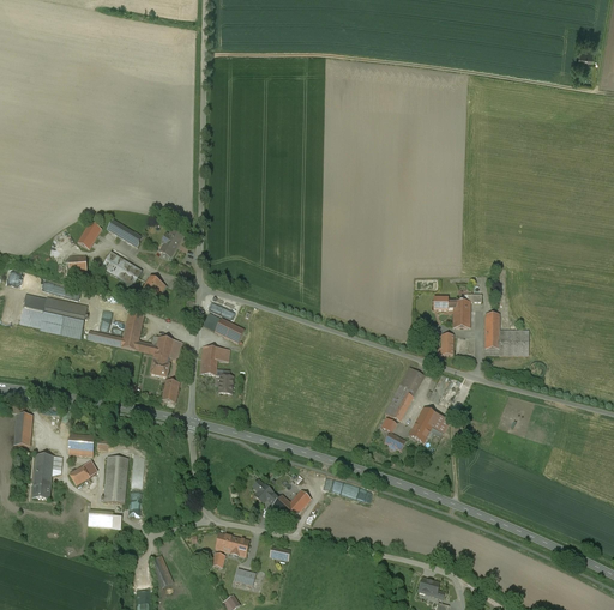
[(595,44),(579,43),(578,58),(594,59),(595,44)]
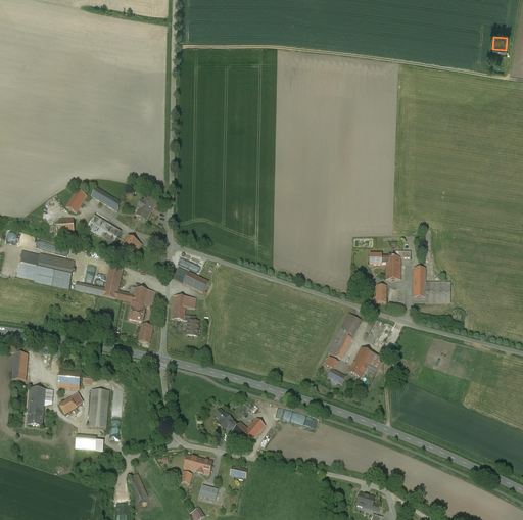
[(122,201),(96,186),(91,194),(116,209),(122,201)]
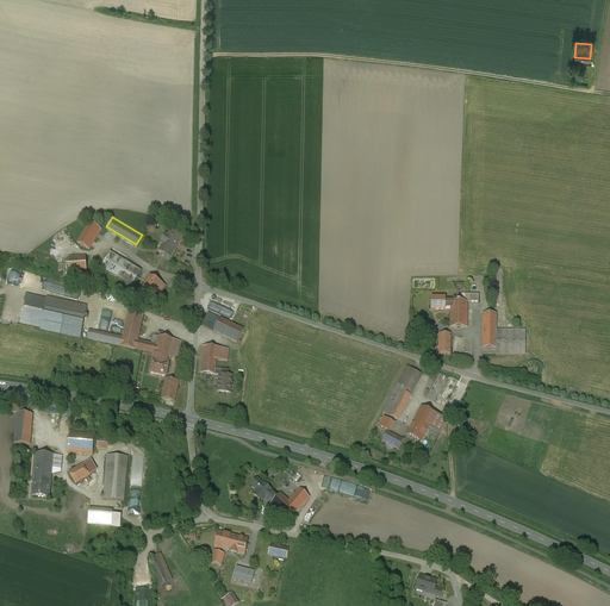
[(101,226),(89,219),(78,239),(88,247),(101,226)]
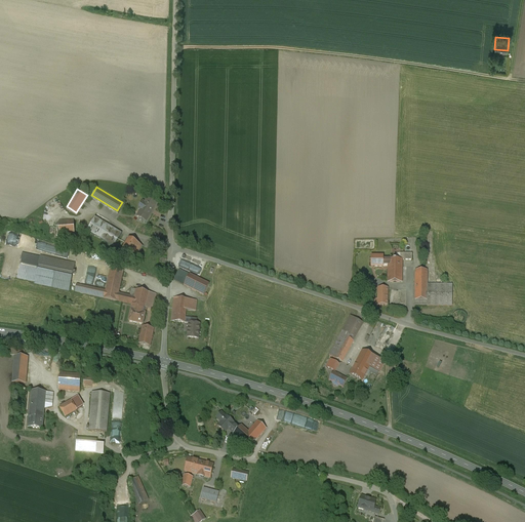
[(148,196),(145,200),(142,199),(138,204),(142,205),(136,213),(147,218),(157,201),(148,196)]
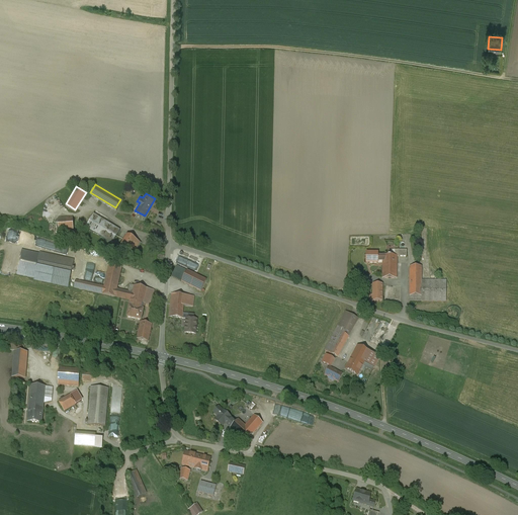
[(120,228),(93,211),(85,225),(112,241),(120,228)]
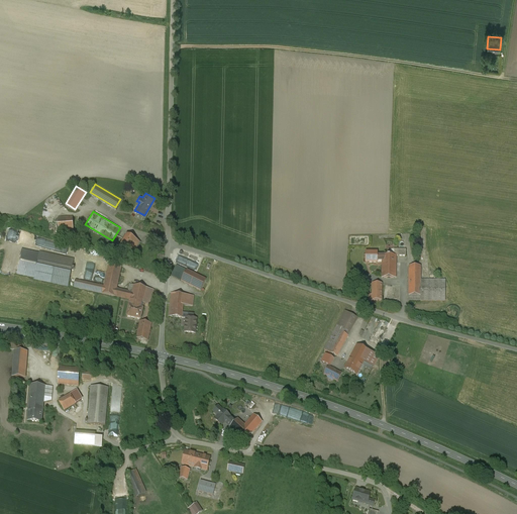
[(73,214),(58,215),(59,230),(74,229),(73,214)]
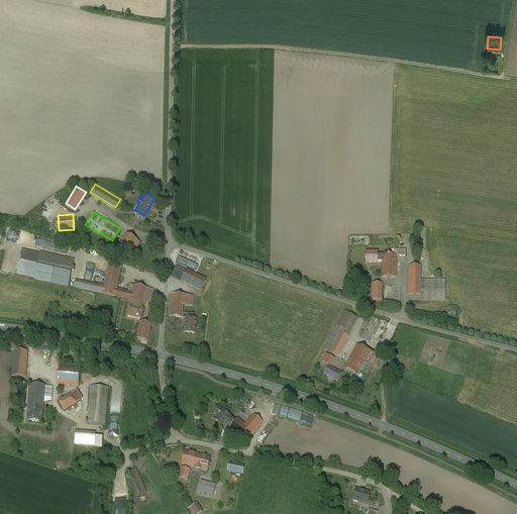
[(136,237),(126,231),(119,244),(128,250),(129,249),(136,237)]
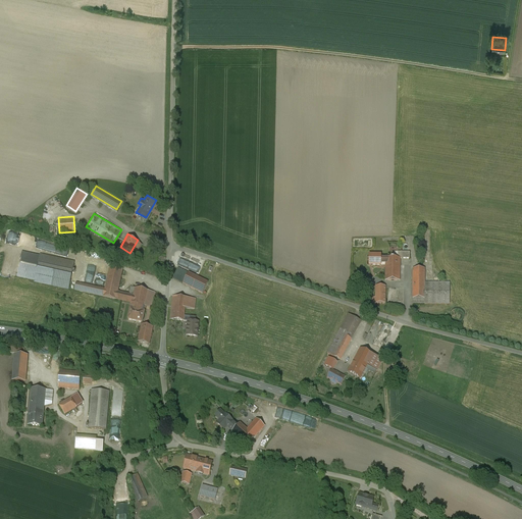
[(138,240),(131,252),(135,255),(142,242),(138,240)]
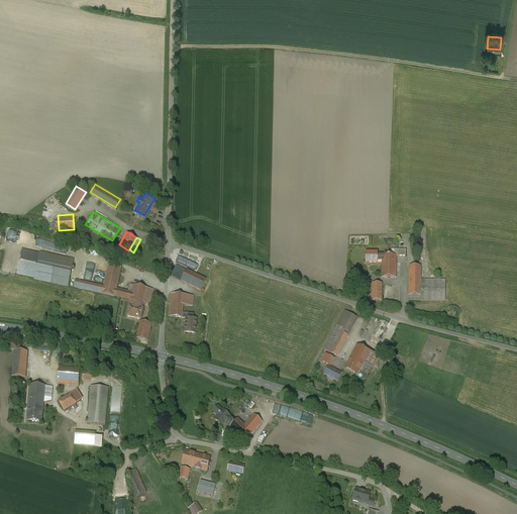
[(39,250),(21,247),(16,271),(34,275),(35,269),(39,250)]
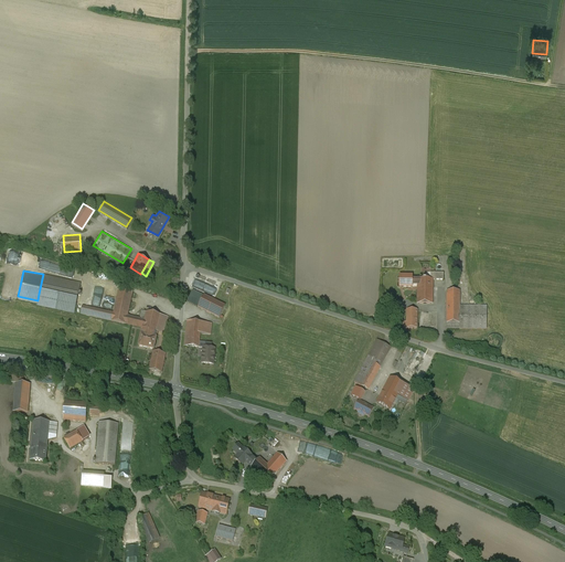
[(81,281),(43,273),(43,274),(39,294),(76,301),(81,281)]
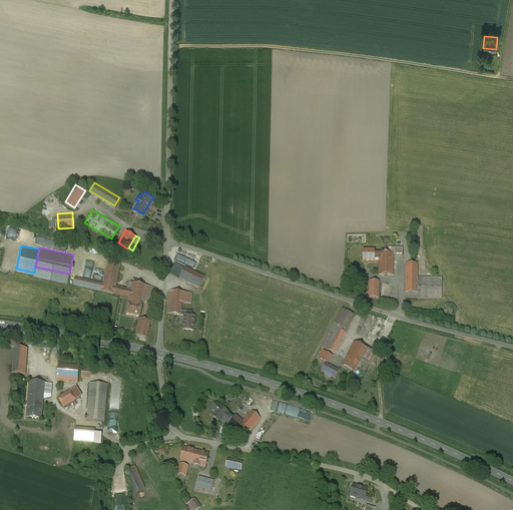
[(374,247),(363,247),(363,258),(374,258),(374,256),(379,256),(379,251),(374,250),(374,247)]
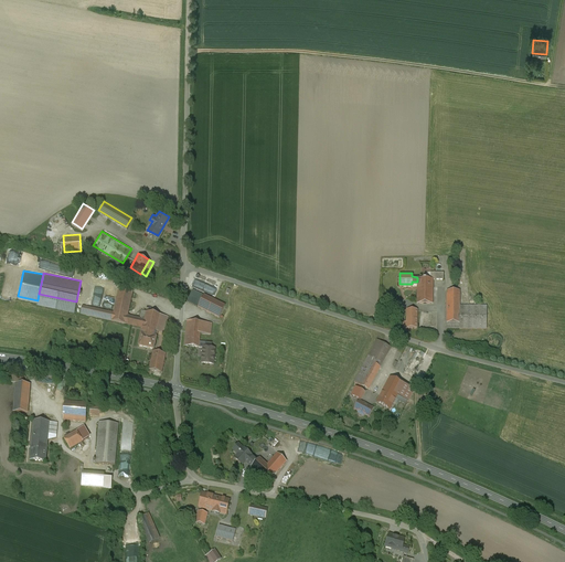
[(430,276),(417,276),(417,277),(417,282),(417,301),(433,301),(433,277),(433,276),(430,276)]
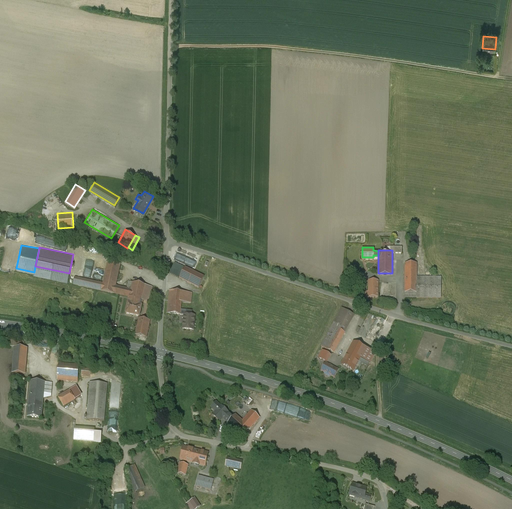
[(120,262),(108,259),(103,281),(101,288),(113,291),(115,283),(120,262)]
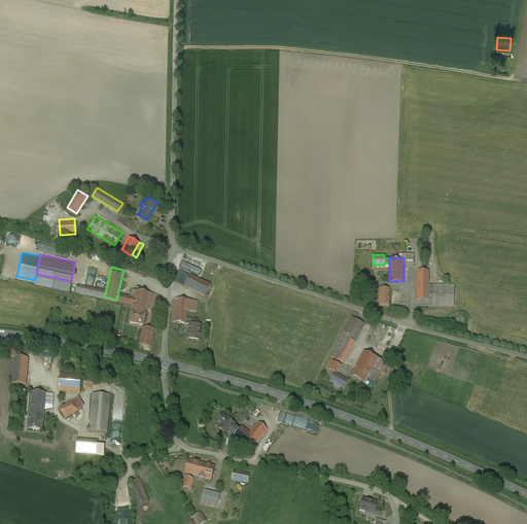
[(190,273),(179,268),(174,278),(184,283),(190,273)]
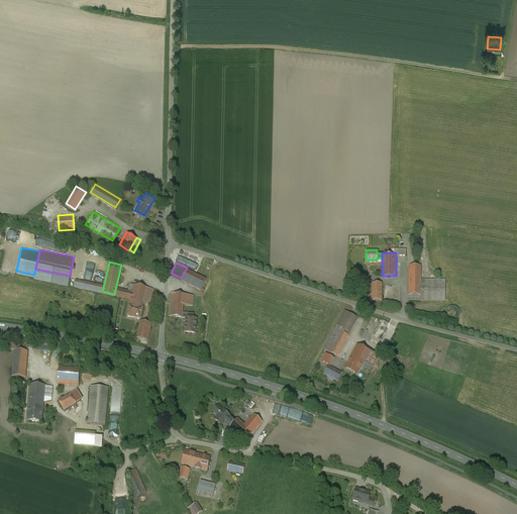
[(420,264),(409,264),(409,297),(420,298),(420,277),(420,264)]
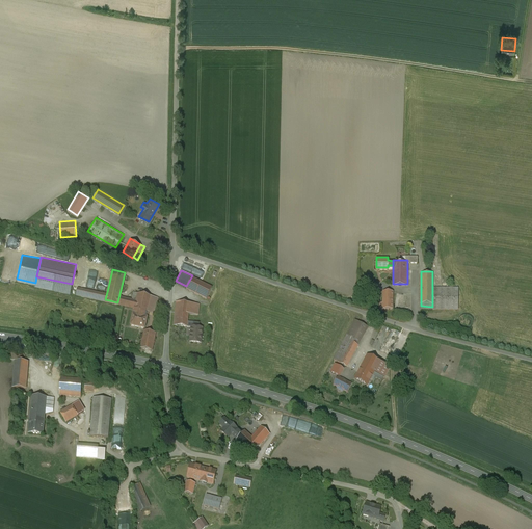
[(212,285),(192,275),(186,286),(206,296),(212,285)]
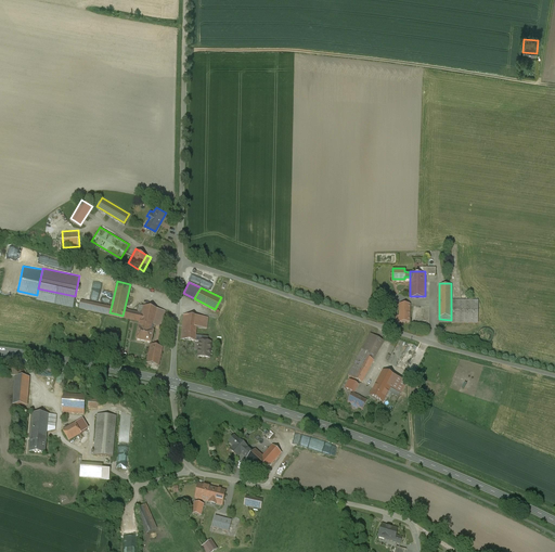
[(478,298),(451,297),(451,320),(477,320),(478,298)]
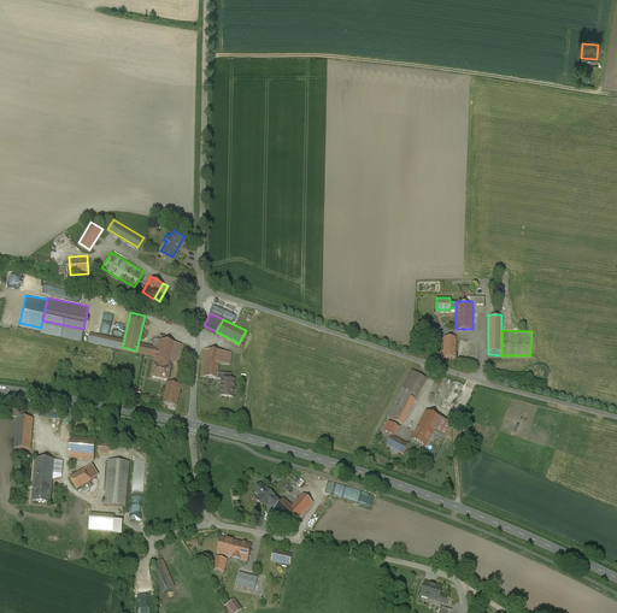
[(124,339),(90,331),(88,340),(118,346),(122,347),(124,339)]
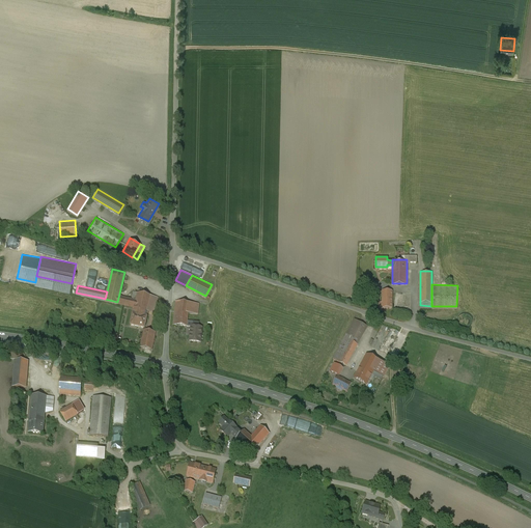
[(392,288),(382,288),(382,300),(380,300),(380,306),(392,306),(392,288)]
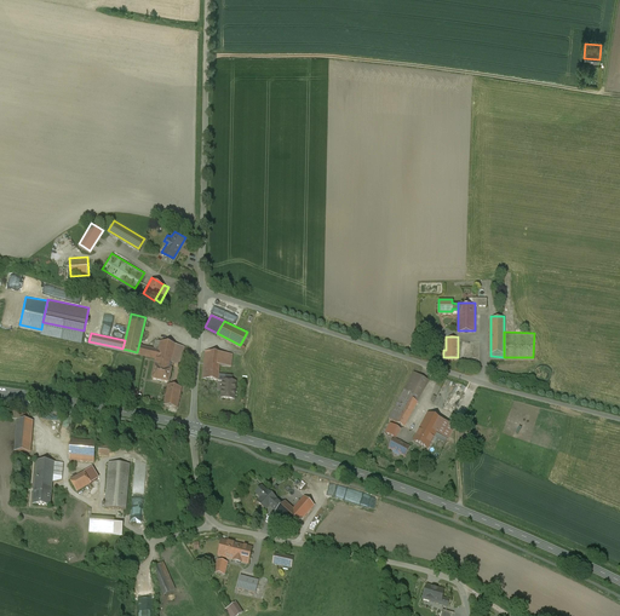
[(154,346),(139,343),(137,352),(156,356),(160,339),(155,338),(154,346)]
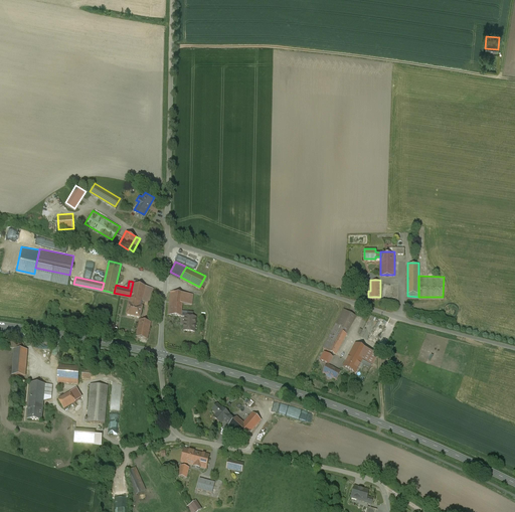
[(147,285),(133,282),(130,296),(130,297),(144,300),(150,301),(153,286),(147,285)]
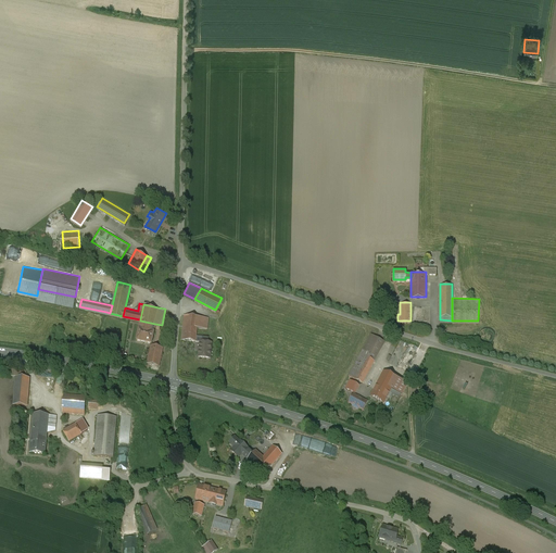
[(207,315),(184,313),(182,324),(197,326),(206,326),(207,315)]
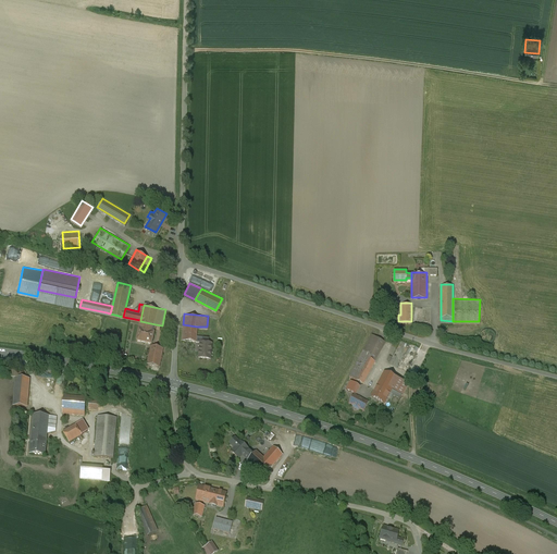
[(156,324),(140,321),(136,337),(151,342),(156,324)]
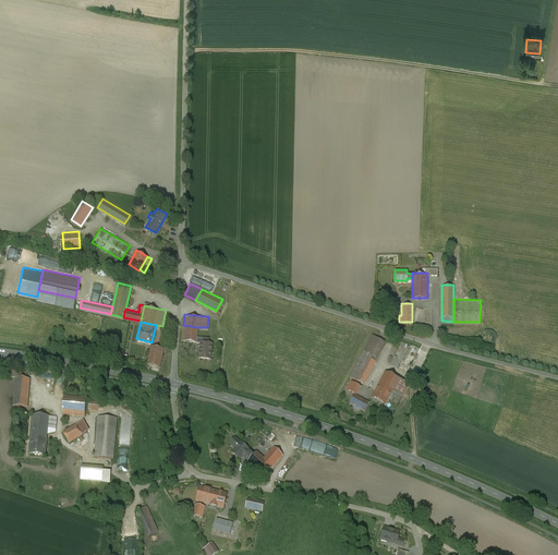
[(197,327),(183,325),(182,339),(196,340),(196,335),(197,327)]
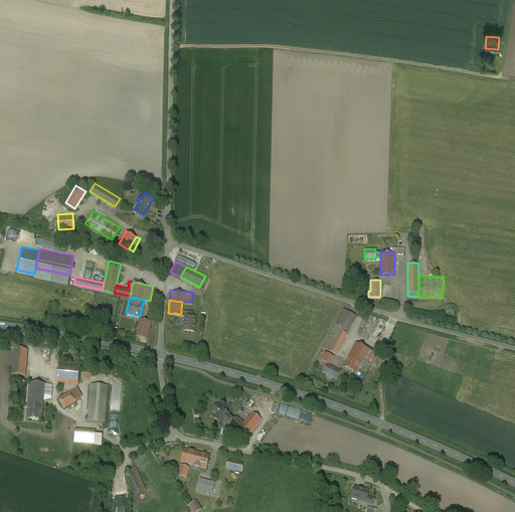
[(449,301),(448,302),(447,302),(446,303),(445,304),(445,305),(444,306),(444,307),(444,308),(444,309),(444,310),(444,311),(444,312),(445,312),(446,313),(446,314),(447,315),(448,315),(449,315),(450,316),(451,316),(452,316),(453,316),(454,315),(455,315),(455,314),(456,314),(457,313),(457,312),(458,311),(458,310),(458,309),(458,308),(458,307),(458,306),(458,305),(457,305),(457,304),(456,303),(455,302),(454,302),(453,302),(452,301),(451,301),(449,301)]
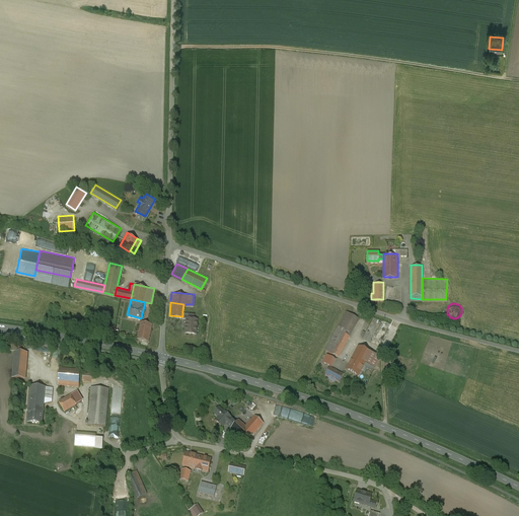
[(346,309),(325,349),(331,352),(343,332),(349,335),(359,316),(346,309)]
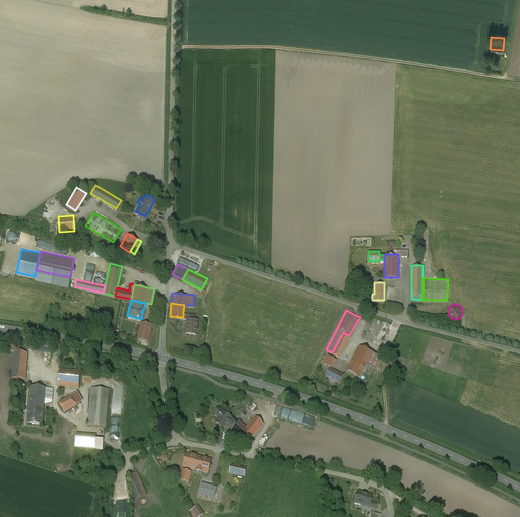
[(194,318),(187,317),(185,331),(196,332),(197,318),(194,318)]
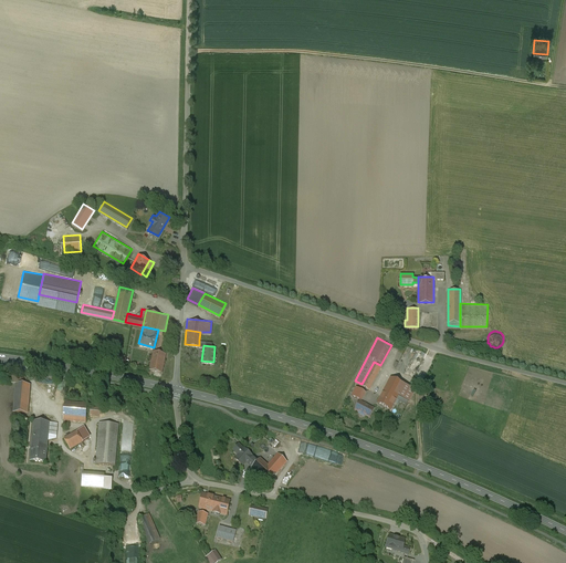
[(166,352),(153,348),(149,367),(161,371),(166,352)]
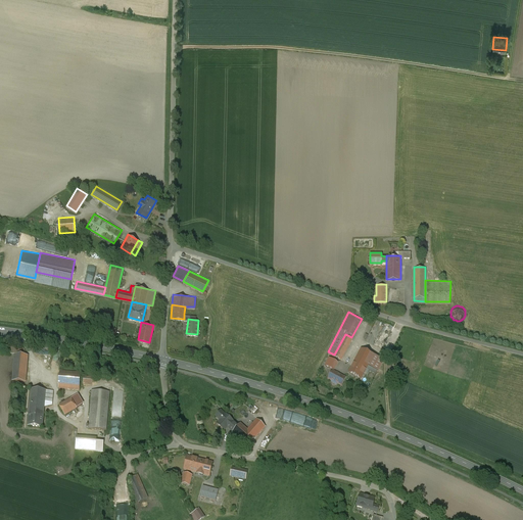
[(115,327),(101,326),(100,334),(115,335),(115,327)]
